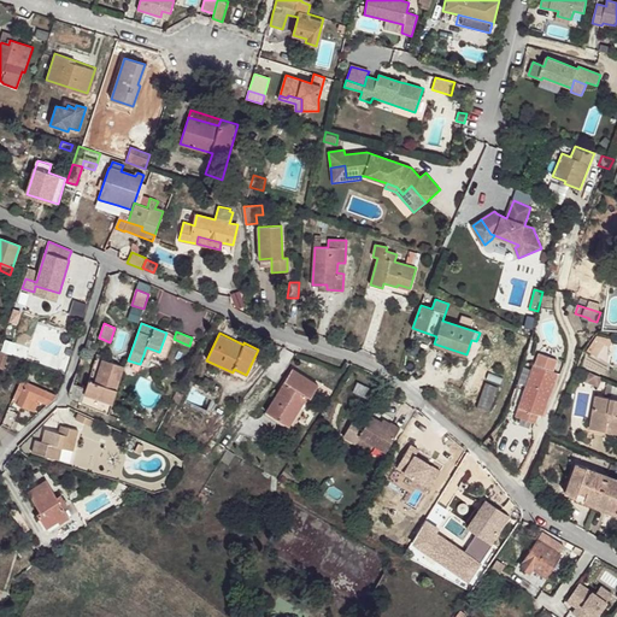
[(597,336),(588,351),(598,357),(605,345),(610,347),(615,340),(597,336)]
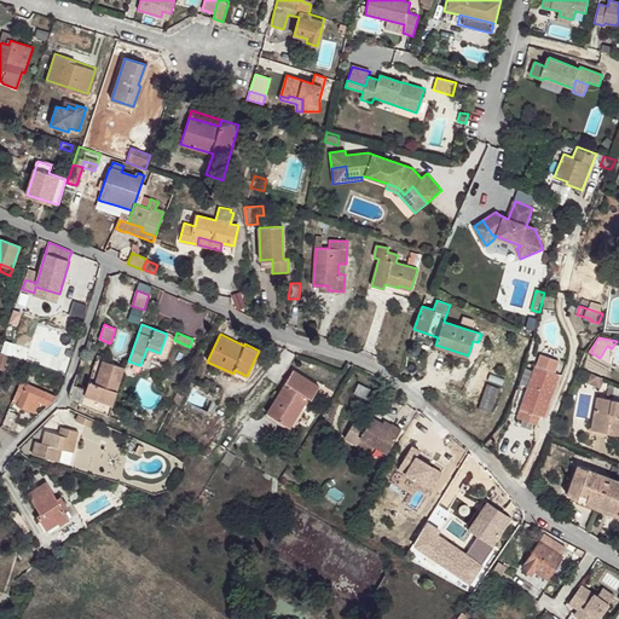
[(536,366),(534,366),(526,392),(528,393),(524,409),(520,408),(516,417),(536,424),(539,416),(544,417),(559,375),(555,372),(559,362),(539,354),(536,366)]
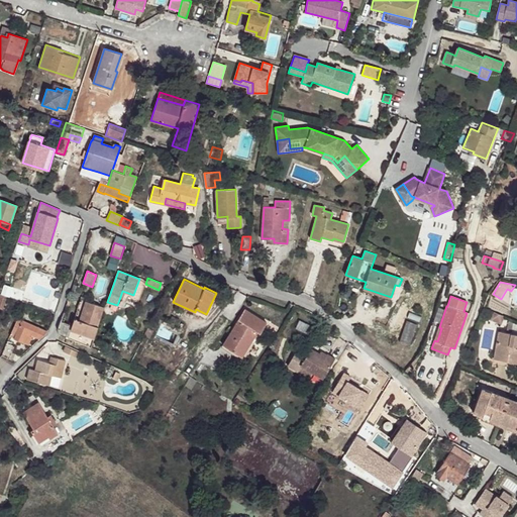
[(68,338),(91,347),(98,326),(104,306),(81,299),(73,324),(68,338)]
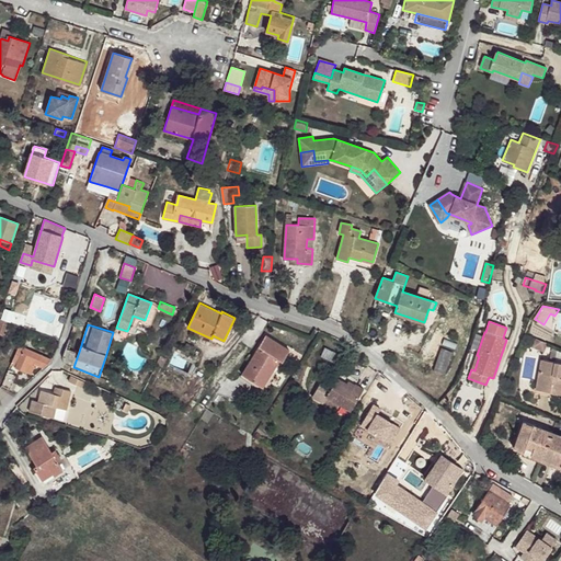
[(266,335),(242,375),(263,388),(279,361),(282,362),(289,350),(266,335)]
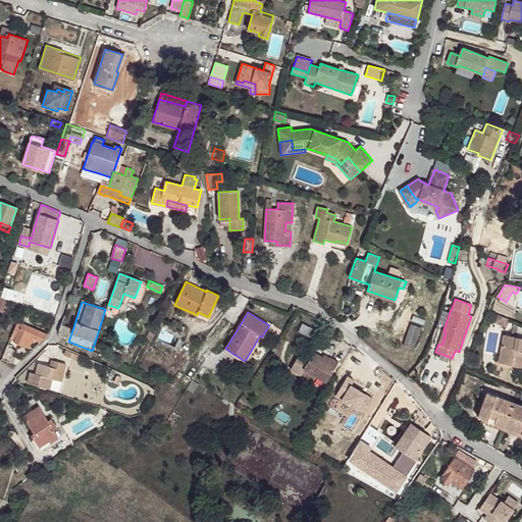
[(510,319),(499,315),(496,322),(507,327),(510,319)]
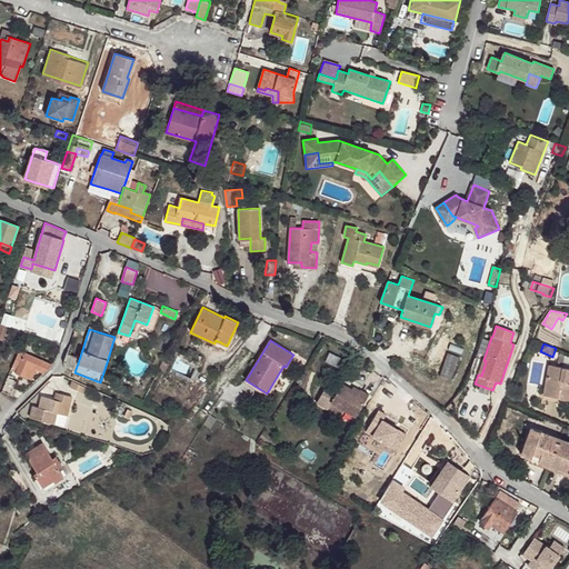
[(45,372),(52,365),(19,350),(11,370),(31,379),(35,370),(32,369),(33,367),(45,372)]
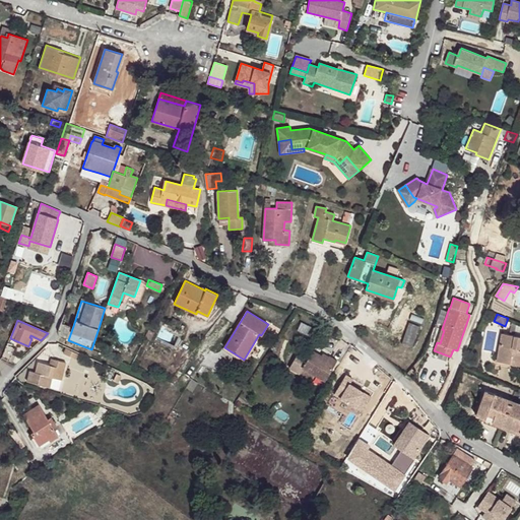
[(311,337),(315,329),(301,322),(298,330),(311,337)]
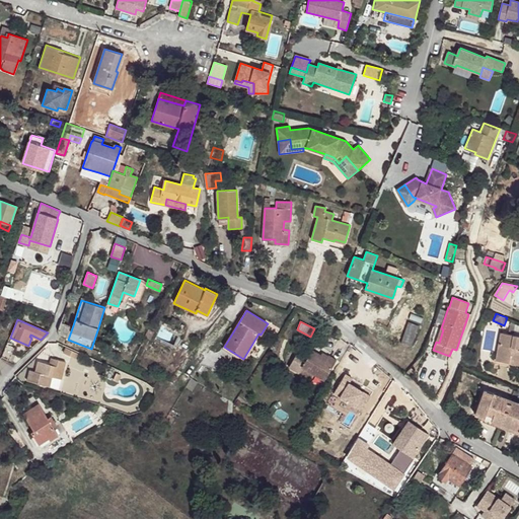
[(518,324),(511,321),(509,331),(518,332),(518,324)]
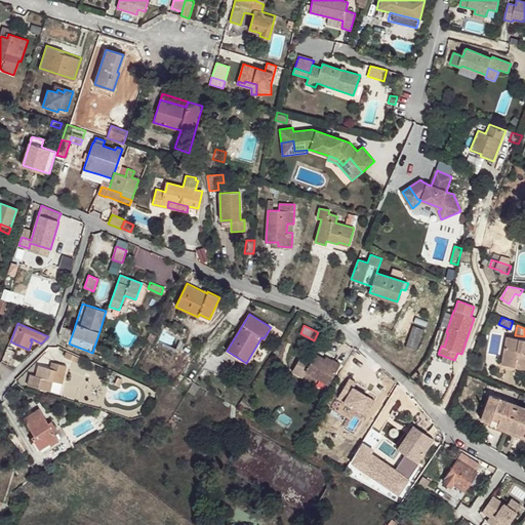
[(69,344),(74,329),(62,326),(58,334),(61,340),(69,344)]
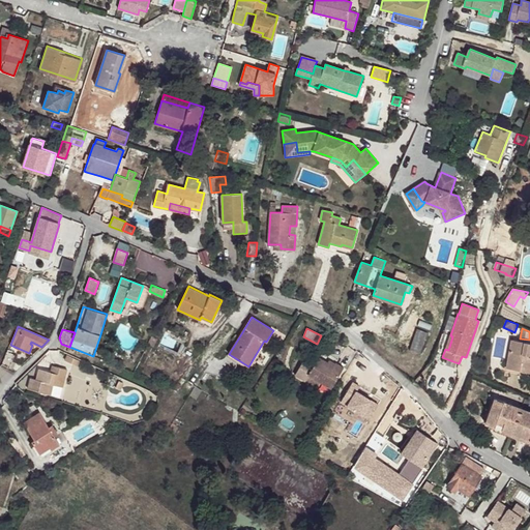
[(417,329),(410,350),(420,353),(428,332),(417,329)]
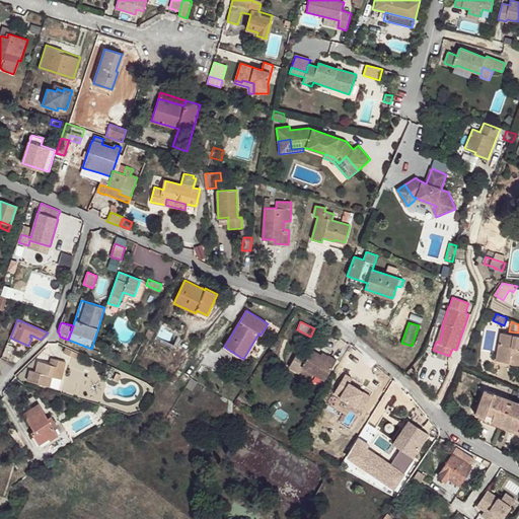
[(149,329),(145,338),(150,340),(154,331),(149,329)]
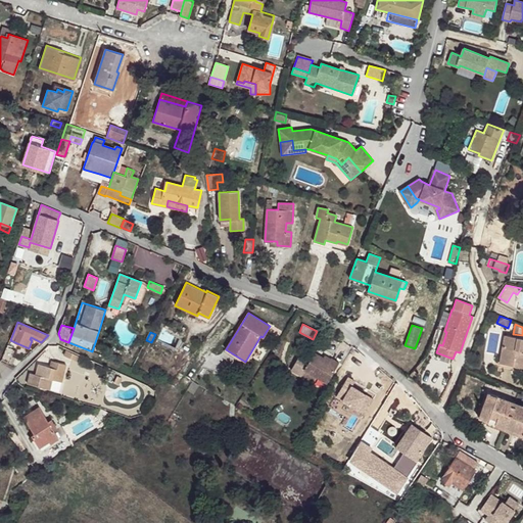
[(522,338),(507,335),(502,363),(514,365),(515,362),(522,363),(522,338)]
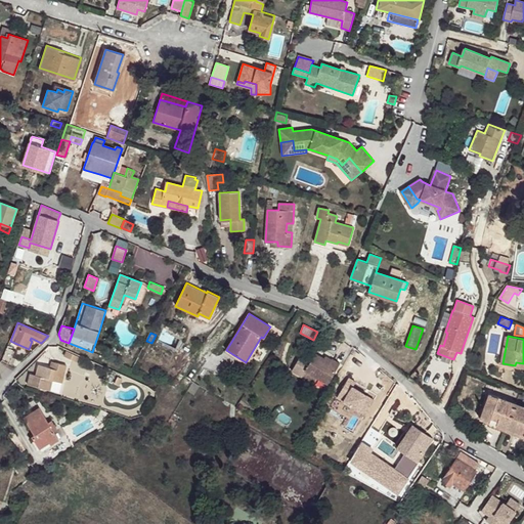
[(246,362),(226,350),(224,352),(246,365),(263,338),(261,337),(246,362)]
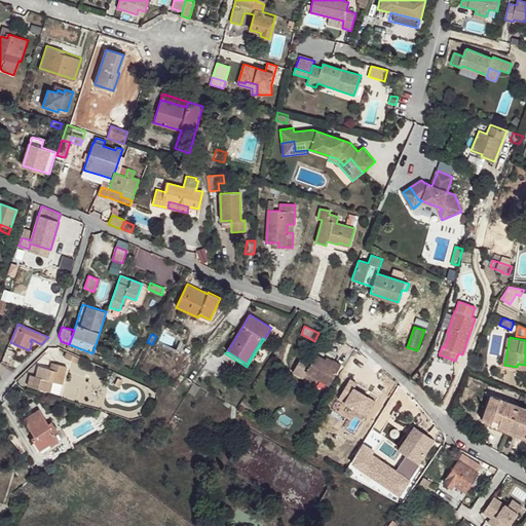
[(14,352),(7,348),(2,362),(13,367),(15,361),(11,359),(14,352)]
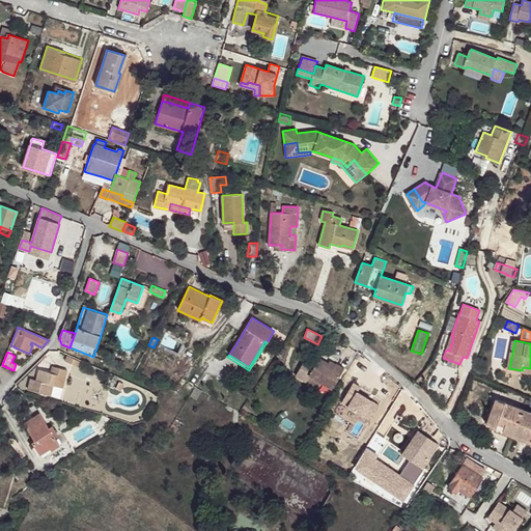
[(80,361),(67,356),(64,361),(78,366),(80,361)]
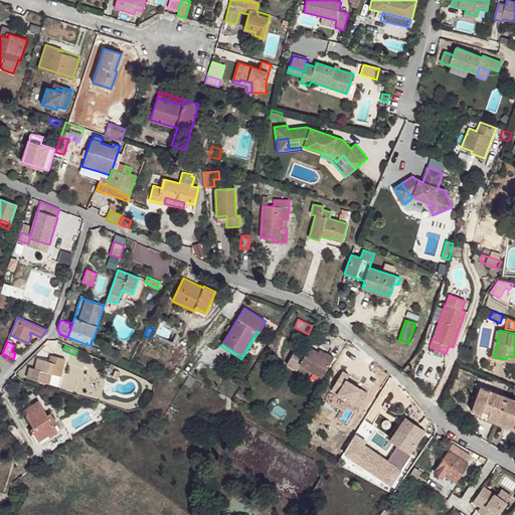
[(306,353),(297,347),(286,365),(296,370),(300,364),(312,372),(322,377),(334,357),(326,352),(325,355),(318,351),(310,346),(306,353)]
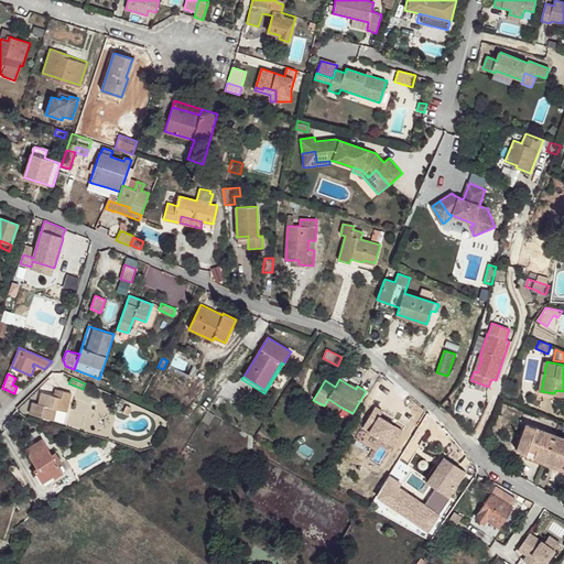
[(54,396),(41,392),(39,403),(32,402),(29,413),(54,420),(57,409),(67,412),(73,393),(58,390),(57,393),(54,392),(54,396)]
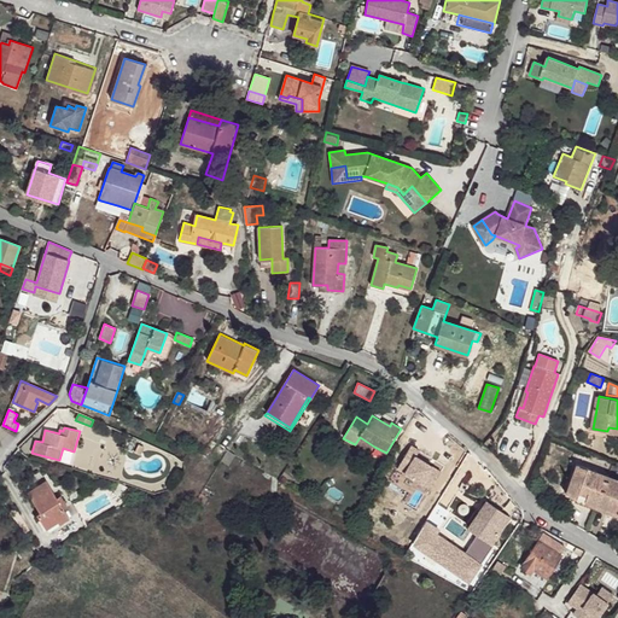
[(607,431),(593,429),(592,433),(595,433),(617,437),(617,429),(608,427),(607,431)]
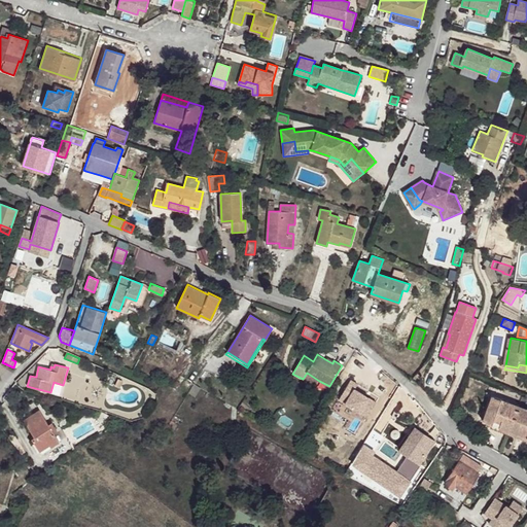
[(319,381),(307,373),(303,379),(316,386),(319,381)]
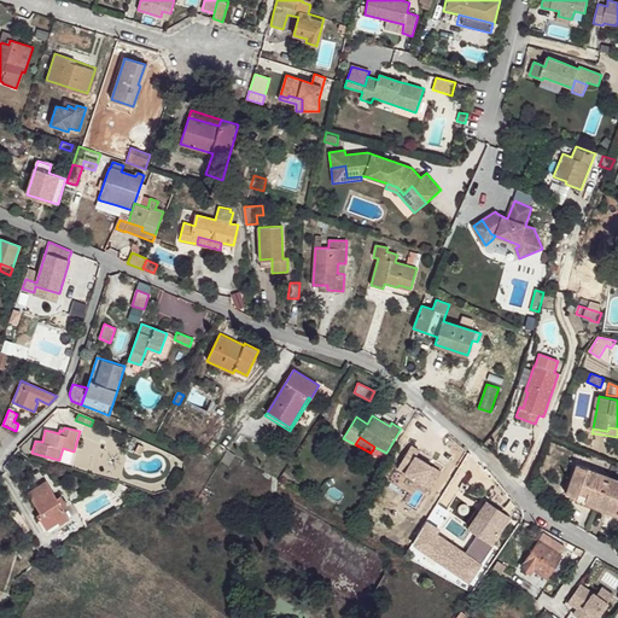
[(459,456),(443,444),(436,453),(452,465),(459,456)]
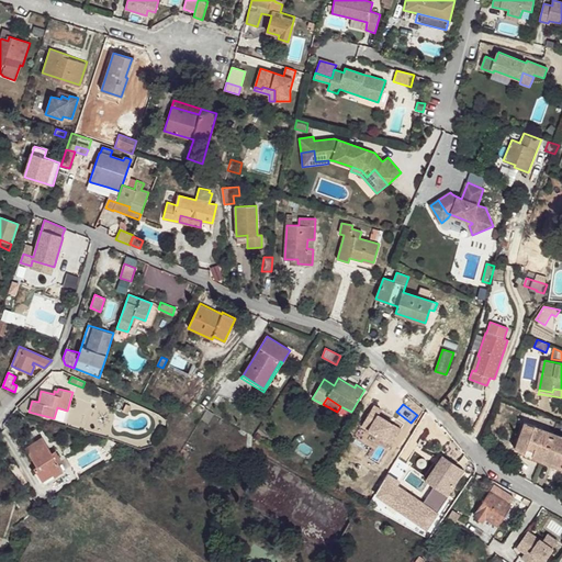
[(524,422),(514,449),(531,456),(561,467),(561,436),(560,436),(559,439),(551,436),(552,433),(524,422)]
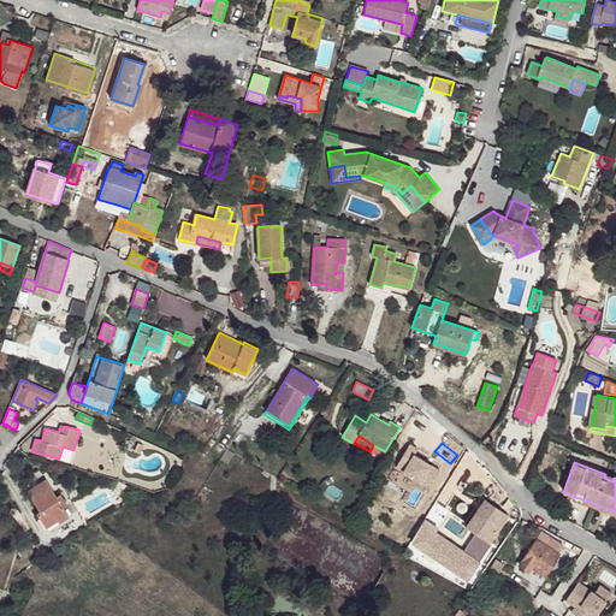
[(46,479),(28,491),(40,510),(37,513),(46,527),(58,520),(60,522),(69,516),(63,507),(67,504),(60,495),(57,497),(46,479)]
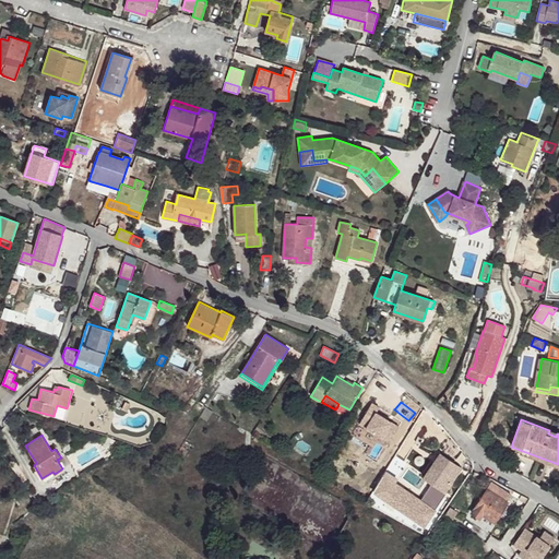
[(117,441),(107,437),(103,445),(105,449),(109,451),(114,450),(117,441)]
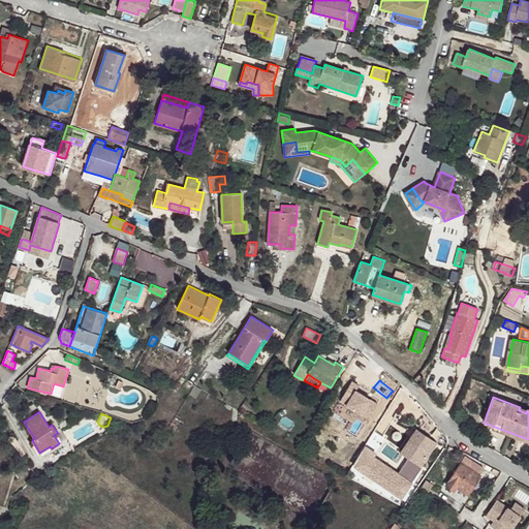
[(165,433),(169,435),(176,425),(172,423),(165,433)]
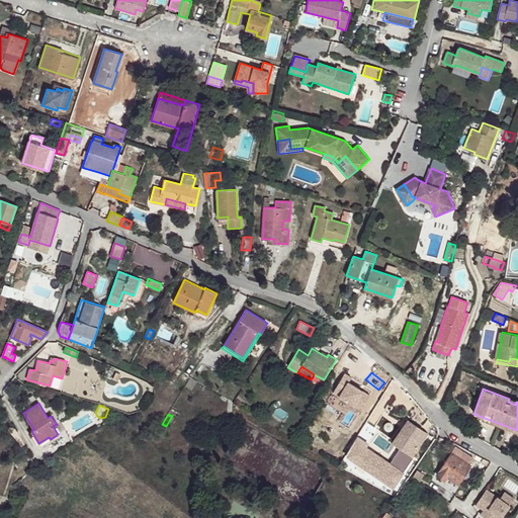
[(407,420),(392,441),(412,455),(427,434),(407,420)]
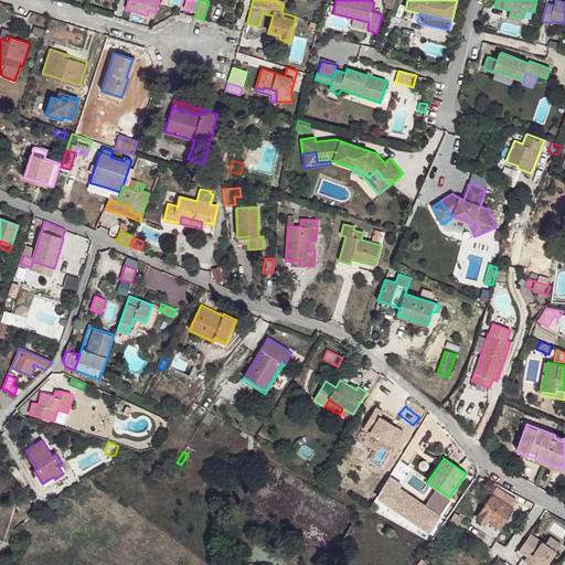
[(564,469),(534,458),(533,461),(564,473),(564,469)]
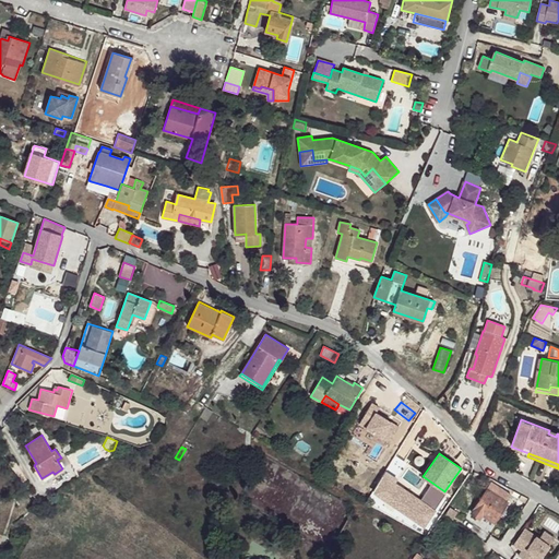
[(52,472),(42,478),(44,480),(55,474),(52,472)]
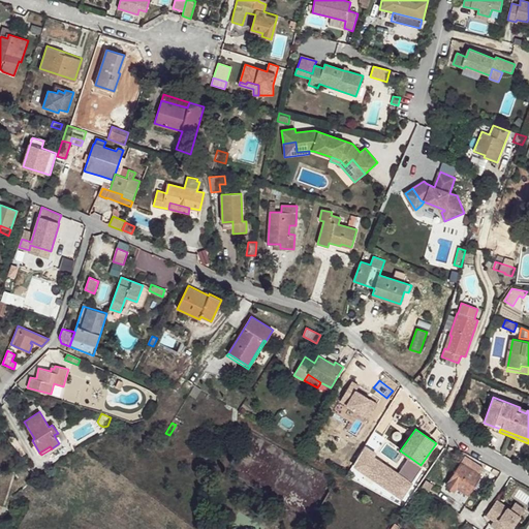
[(465,456),(461,463),(478,474),(483,467),(465,456)]
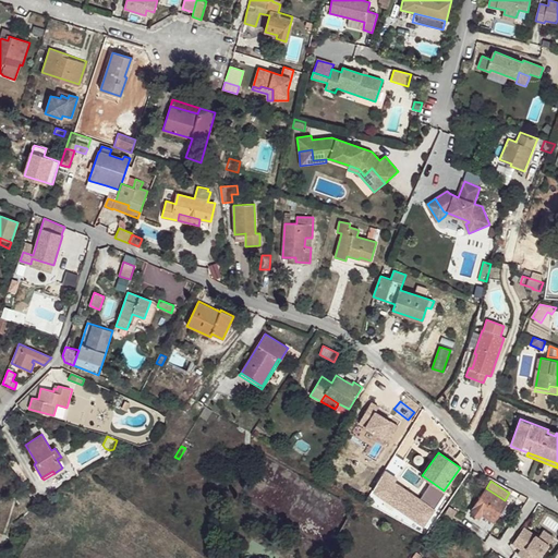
[(486,488),(470,513),(480,519),(482,514),(494,522),(507,501),(505,500),(486,488)]
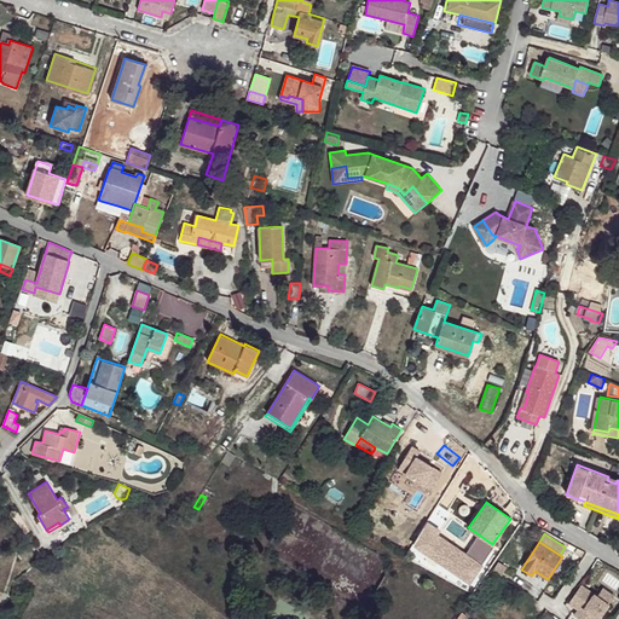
[(586,553),(578,548),(576,554),(583,557),(586,553)]
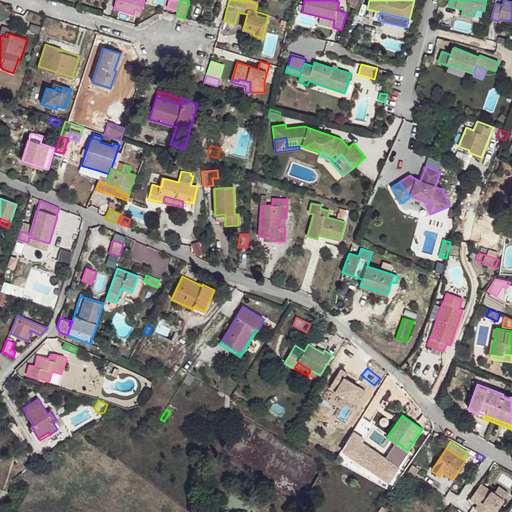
[(480,481),(466,500),(481,511),(493,511),(504,498),(480,481)]
